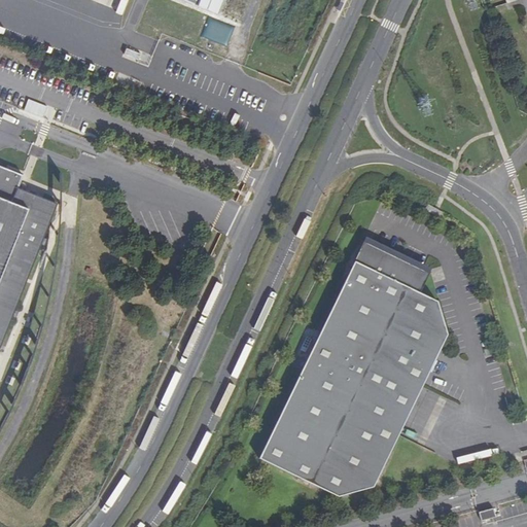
[(180,0),(227,19),(235,0),(180,0)]
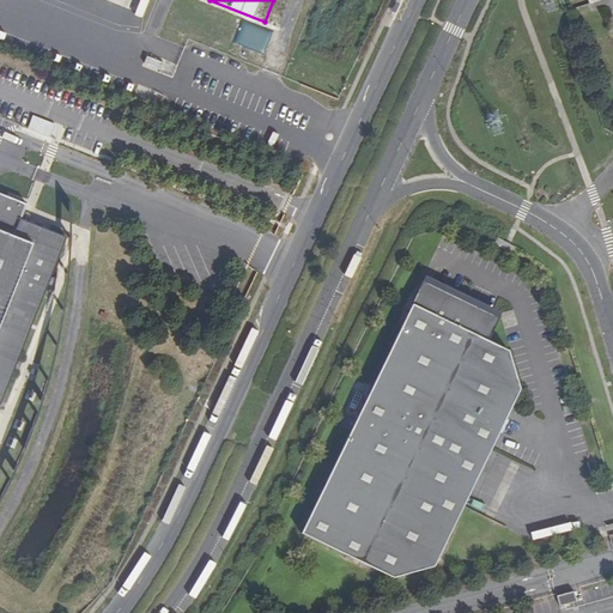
[(28,128),(49,138),(54,125),(32,116),(28,128)]
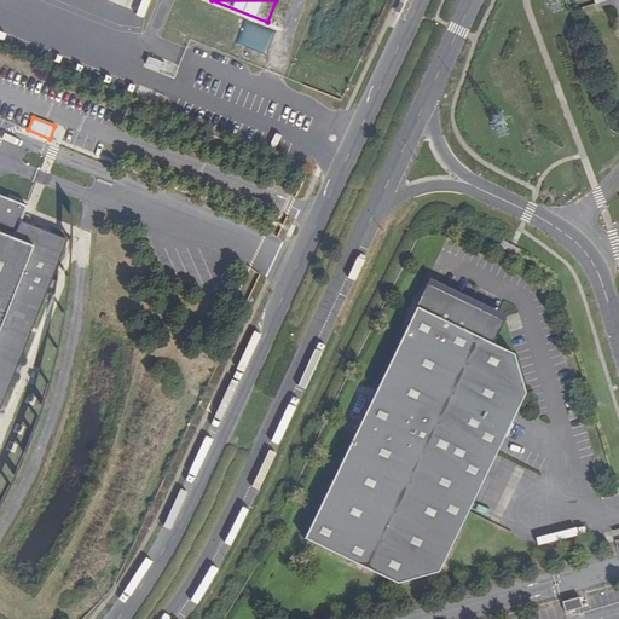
[(0,406),(67,239),(21,221),(27,207),(0,196),(0,406)]
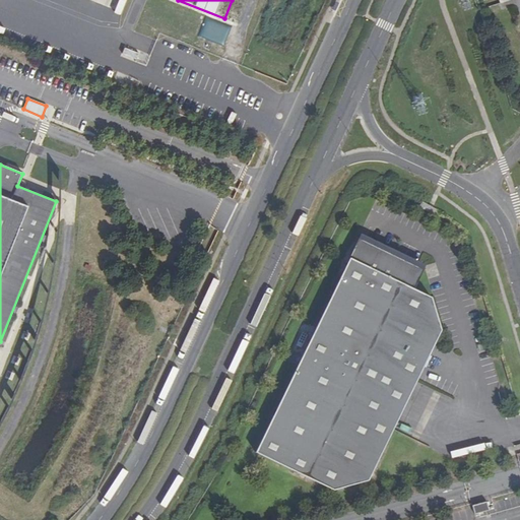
[(421,201),(418,207),(433,214),(436,209),(421,201)]
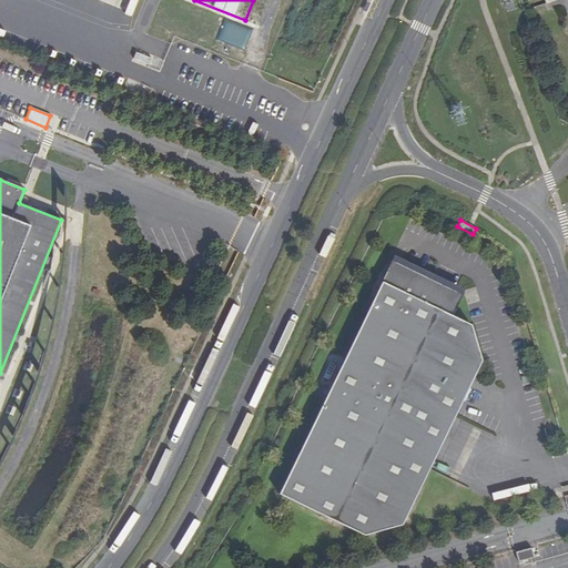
[(392,261),(279,494),(363,536),(402,525),(482,361),(470,325),(450,316),(462,294),(392,261)]
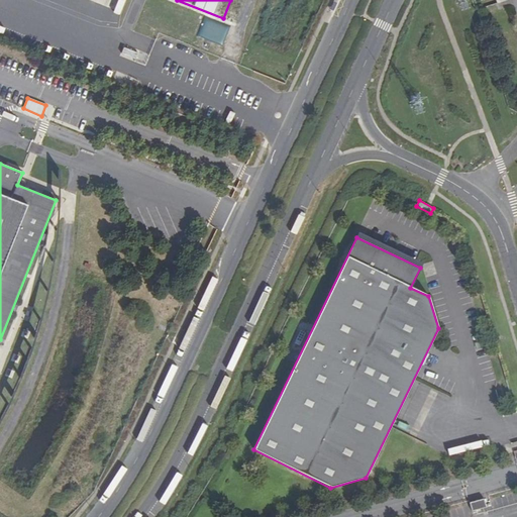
[(484,499),(470,503),(473,511),(487,508),(484,499)]
